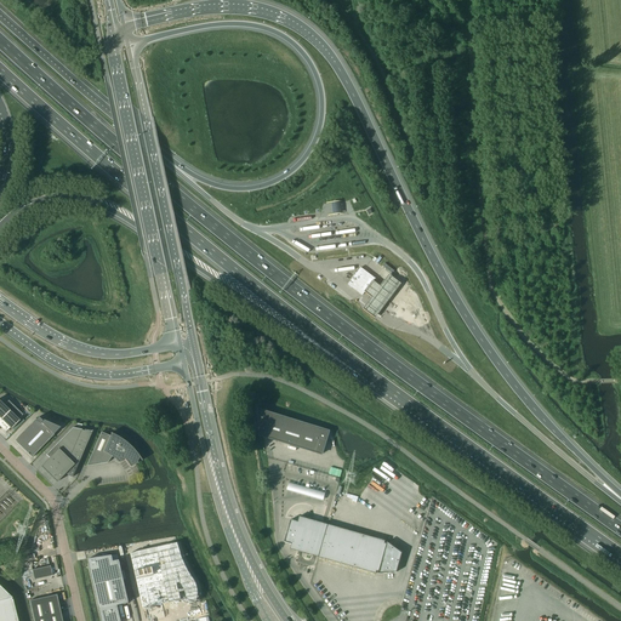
[(341,201),(332,203),(334,208),(334,214),(343,212),(342,206),(341,201)]
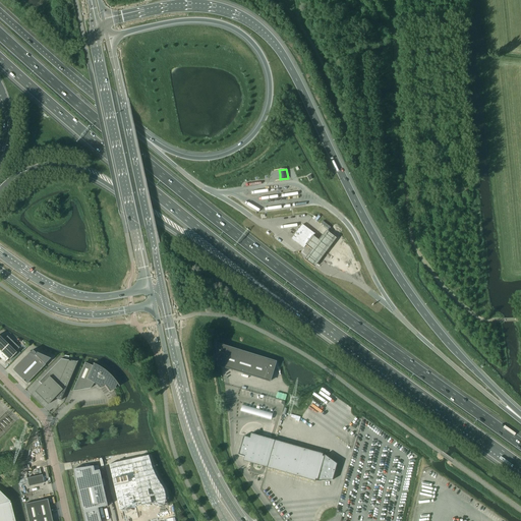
[(314,233),(302,225),(292,238),(304,247),(307,244),(307,243),(314,234),(315,234),(314,233)]
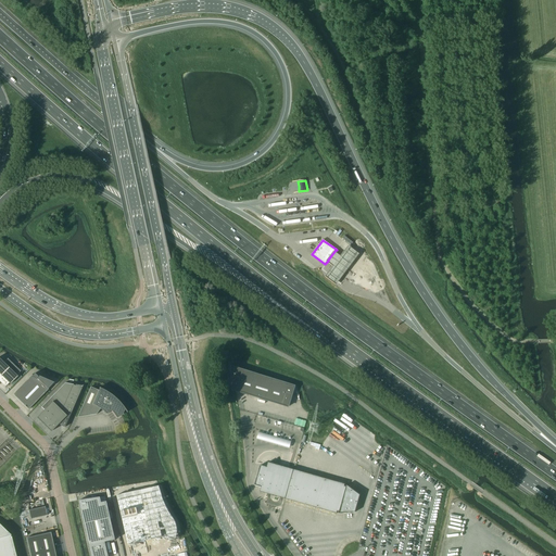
[(325,275),(336,282),(359,253),(349,244),(340,254),(333,249),(326,258),(332,264),(325,275)]
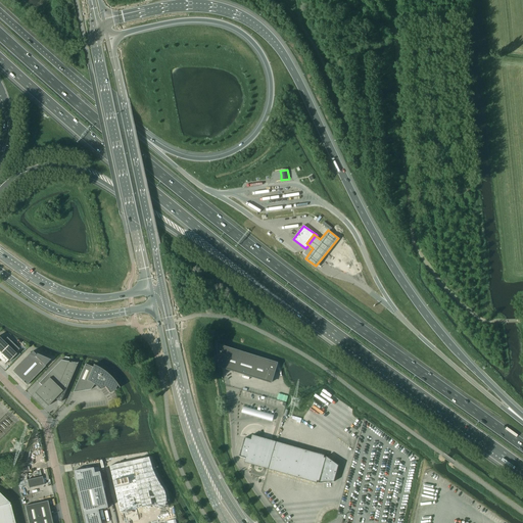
[(0,359),(2,361),(5,364),(8,361),(9,362),(16,354),(15,353),(19,349),(7,337),(4,341),(0,337),(0,359)]
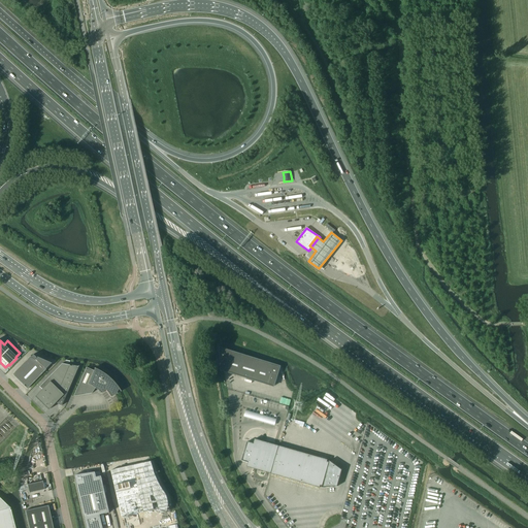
[(273,387),(279,367),(221,349),(221,370),(273,387)]
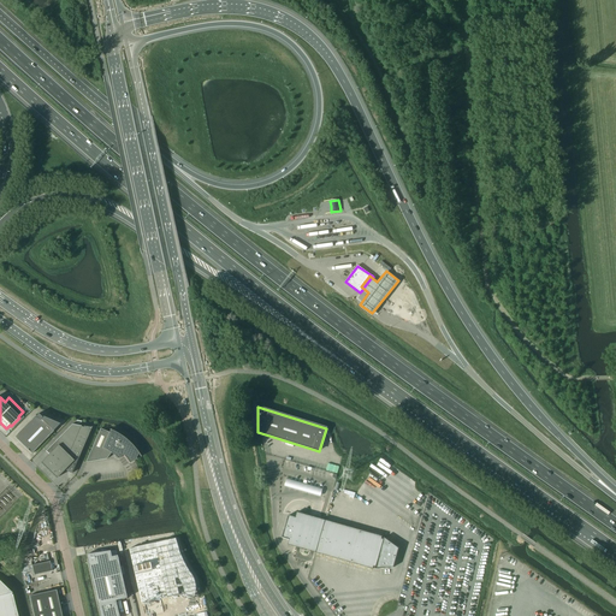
[(60,424),(43,416),(42,418),(39,414),(36,416),(35,415),(15,437),(31,454),(54,431),(53,431),(60,424)]
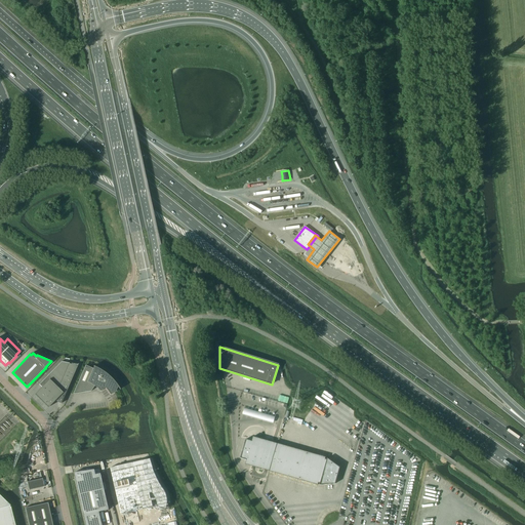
[(69,363),(69,361),(65,360),(65,362),(62,362),(39,385),(42,387),(35,395),(48,407),(55,401),(61,403),(62,404),(78,364),(71,363),(71,364),(69,363)]
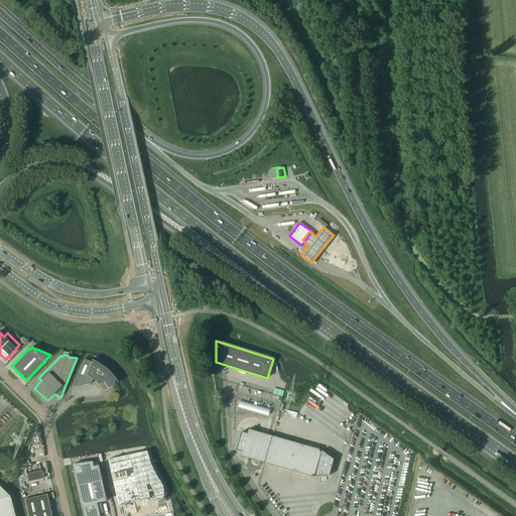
[(99,385),(103,381),(105,383),(107,386),(108,388),(115,385),(114,384),(116,380),(118,383),(115,378),(111,374),(107,369),(103,366),(98,363),(86,357),(72,387),(90,384),(94,380),(96,382),(99,385)]
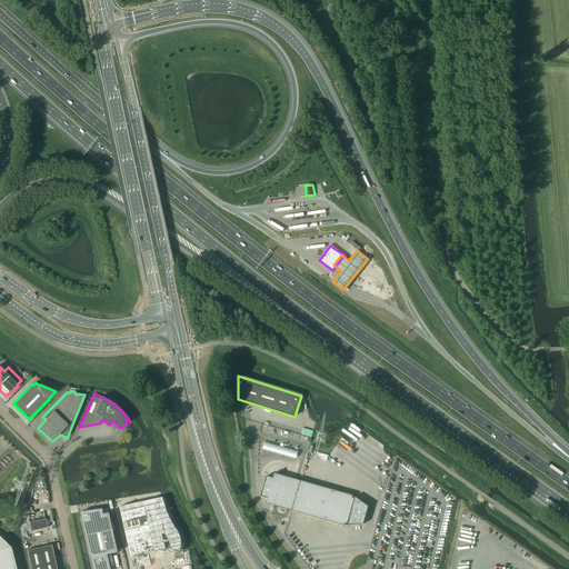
[(266,503),(291,510),(300,480),(275,473),(273,478),(267,476),(261,497),(267,498),(266,503)]
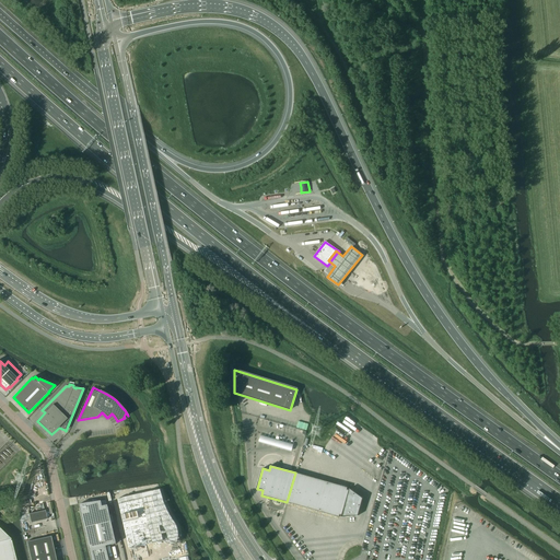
[(295,473),(287,502),(338,517),(339,517),(339,515),(341,516),(341,517),(358,516),(362,499),(350,490),(349,489),(349,490),(347,490),(347,488),(295,473)]
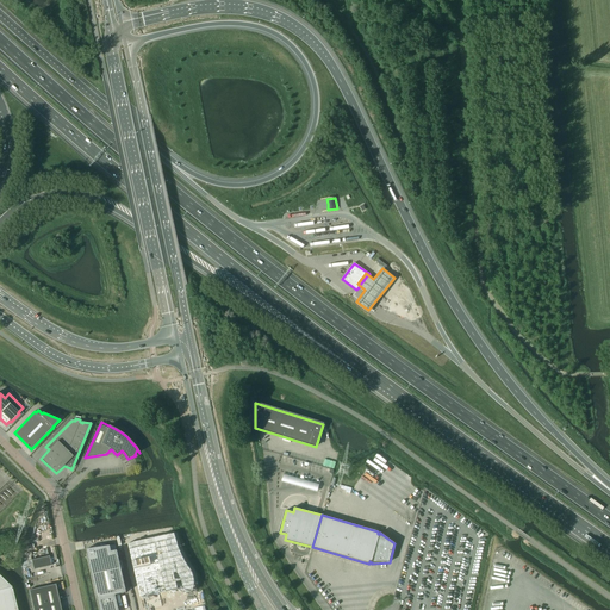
[(174,533),(128,543),(139,595),(142,595),(139,585),(151,583),(154,592),(172,587),(173,587),(179,586),(186,584),(186,585),(193,589),(195,587),(195,586),(195,585),(195,583),(195,582),(195,578),(195,577),(194,576),(194,574),(192,571),(192,570),(180,553),(174,533)]
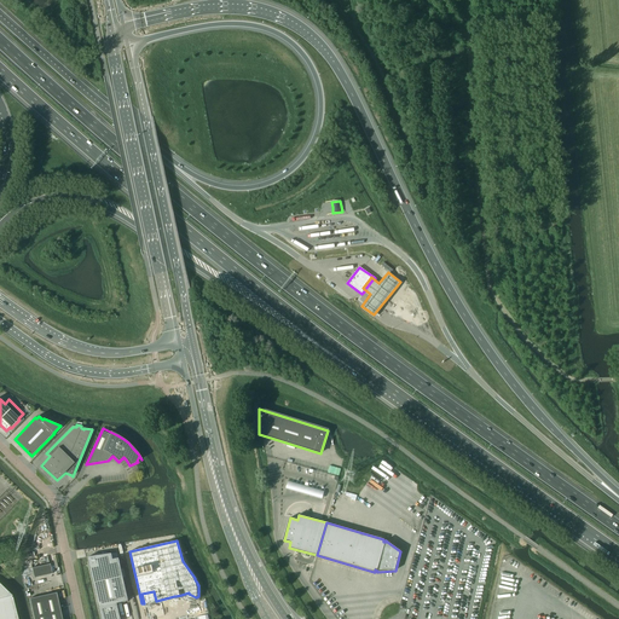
[(111,554),(87,557),(99,607),(102,618),(120,618),(117,603),(129,601),(123,578),(122,570),(120,559),(119,559),(113,560),(111,554)]
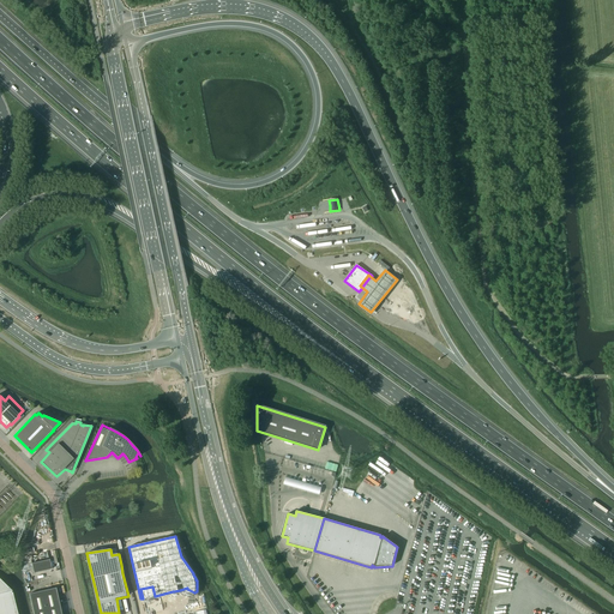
[(49,560),(31,564),(34,573),(52,570),(49,560)]
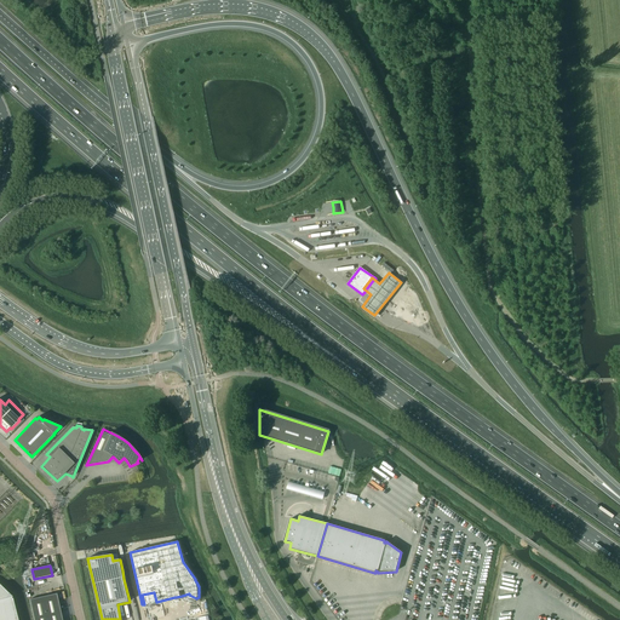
[(0,619),(17,619),(12,598),(11,597),(12,597),(0,585),(0,619)]
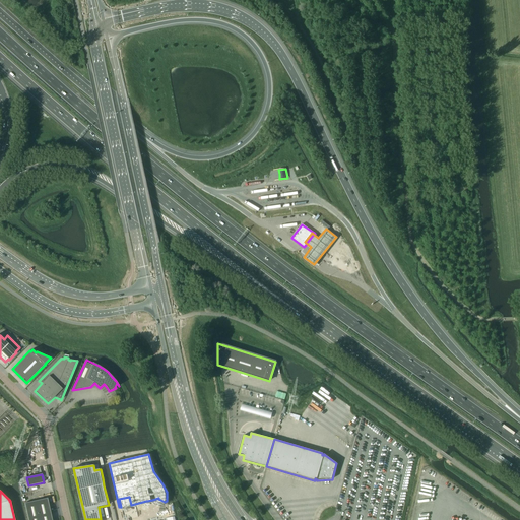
[(24,503),(28,519),(52,519),(48,498),(24,503)]
